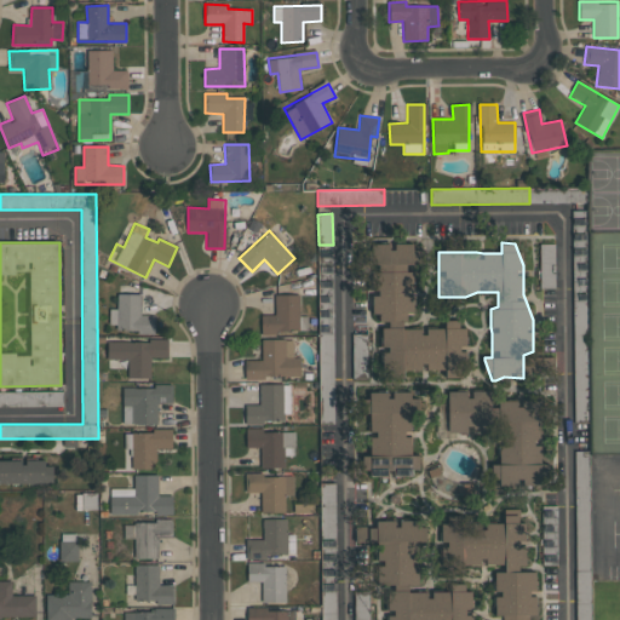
[(382,361),(388,372),(445,369),(446,379),(466,378),(463,329),(459,320),(445,321),(445,328),(426,329),(420,328),(406,329),(405,314),(414,314),(413,296),(414,288),(413,282),(407,268),(414,264),(413,244),(395,245),(389,244),(372,245),(373,271),(377,270),(378,294),(372,297),(373,315),(379,315),(382,361)]
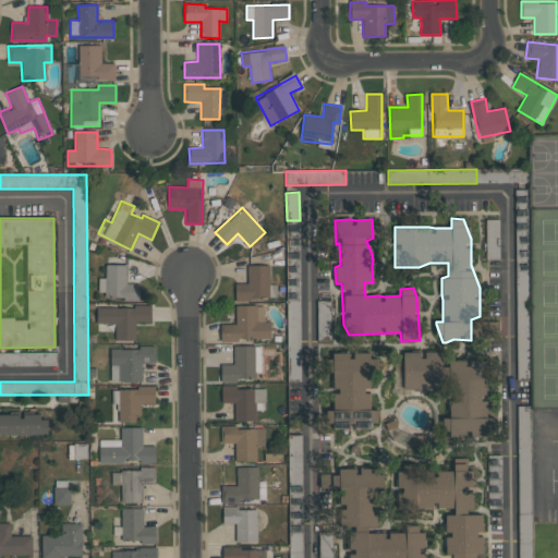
[(486,258),(499,258),(499,219),(485,219),(486,258)]
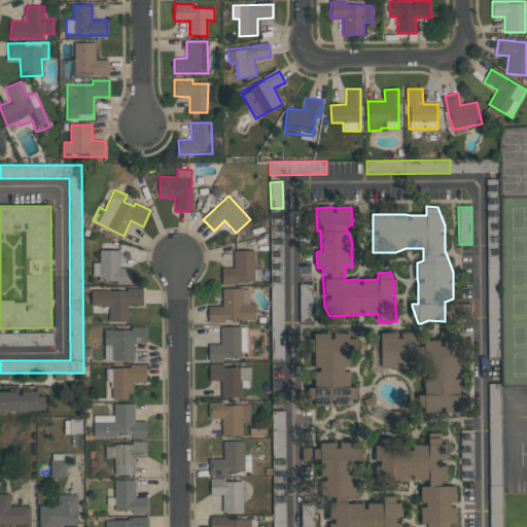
[(119,250),(100,250),(100,262),(93,262),(93,281),(132,281),(132,269),(119,269),(119,250)]
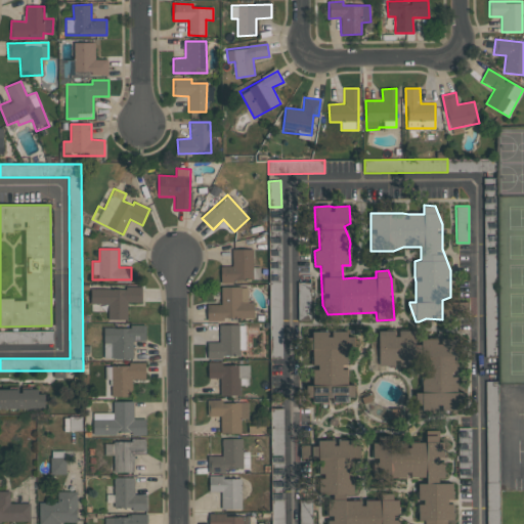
[(253,249),(232,250),(232,266),(220,266),(221,281),(260,280),(260,272),(254,273),(253,249)]
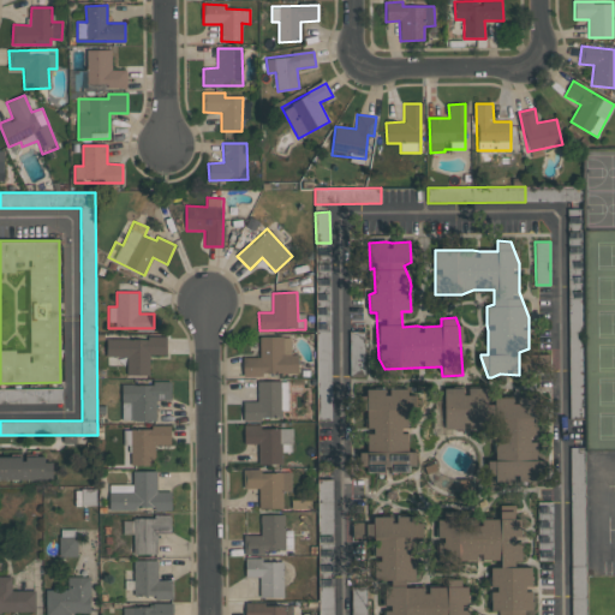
[(365,375),(364,332),(350,332),(350,375),(365,375)]
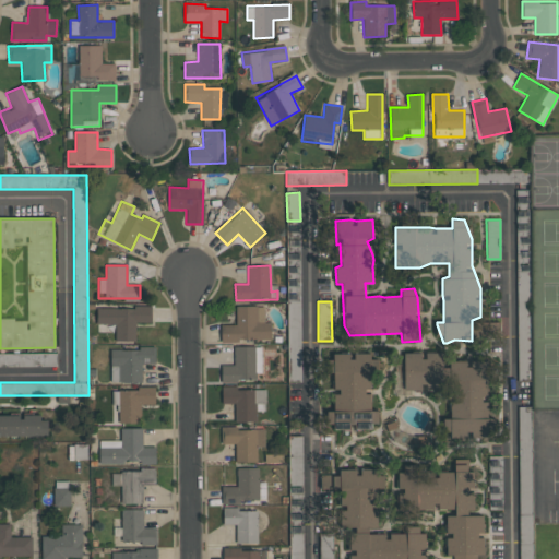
[(264,306),(236,306),(236,324),(221,325),(221,341),(272,340),(271,322),(264,322),(264,306)]
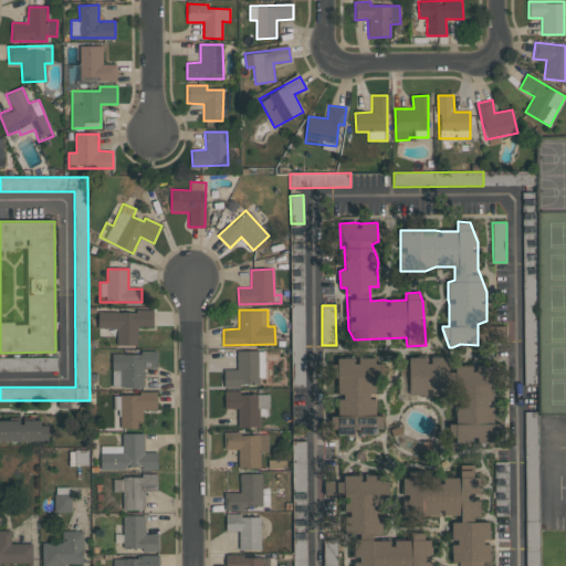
[(97,311),(97,327),(117,328),(117,345),(138,345),(138,326),(153,327),(153,311),(97,311)]
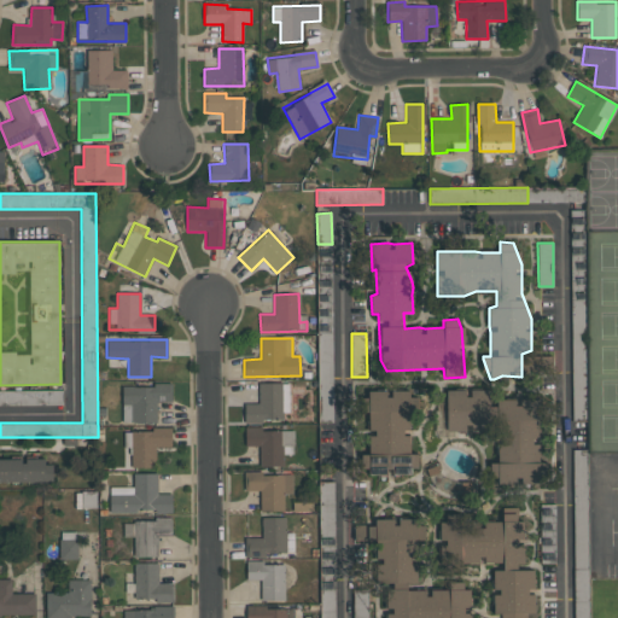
[(245,421),(287,421),(287,383),(258,383),(258,403),(245,403),(245,421)]
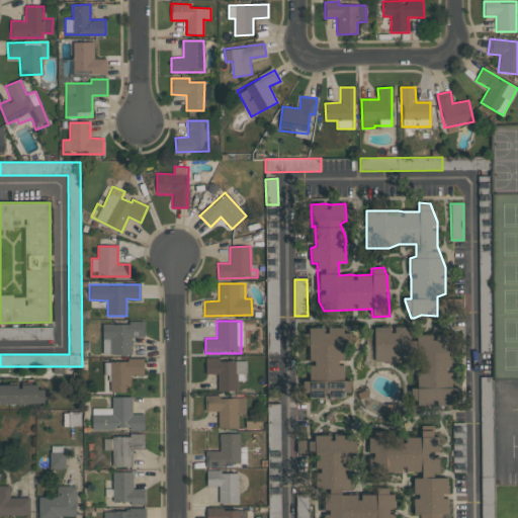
[(102,323),(103,354),(132,354),(132,337),(144,337),(144,322),(102,323)]
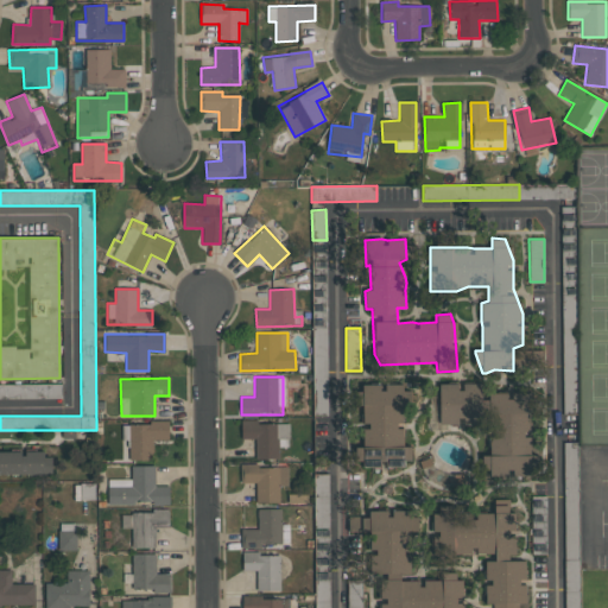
[(441,423),(489,420),(492,455),(482,456),(482,470),(489,469),(489,477),(533,475),(529,392),(510,393),(510,392),(496,393),(496,381),(460,384),(438,385),(441,423)]
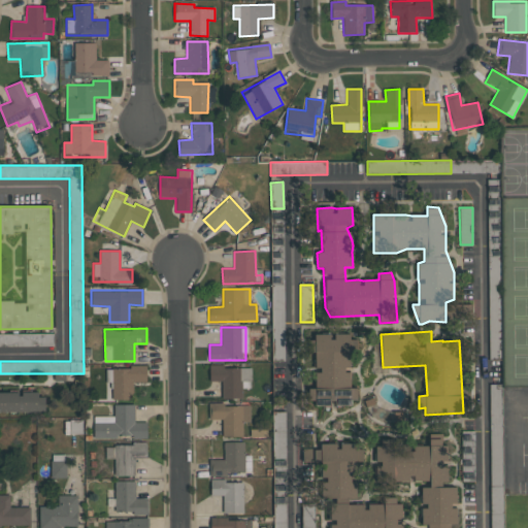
[(0,333),(0,347),(54,347),(53,333),(0,333)]
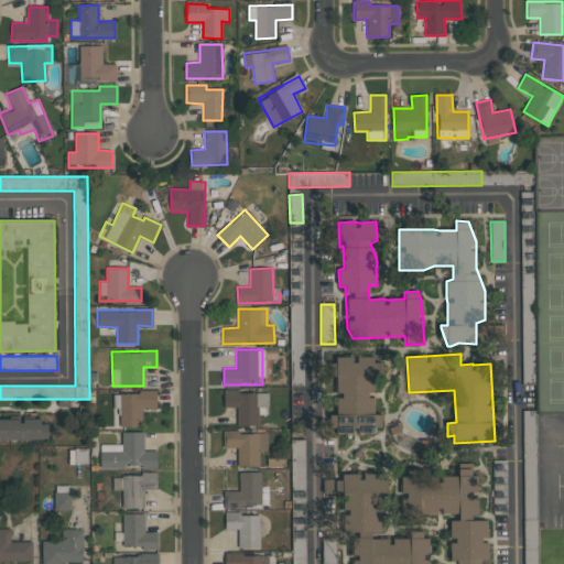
[(336,357),(336,396),(337,415),(333,415),(333,433),(381,432),(381,414),(375,414),(375,386),(382,384),(382,362),(375,362),(375,357),(355,357),(336,357)]
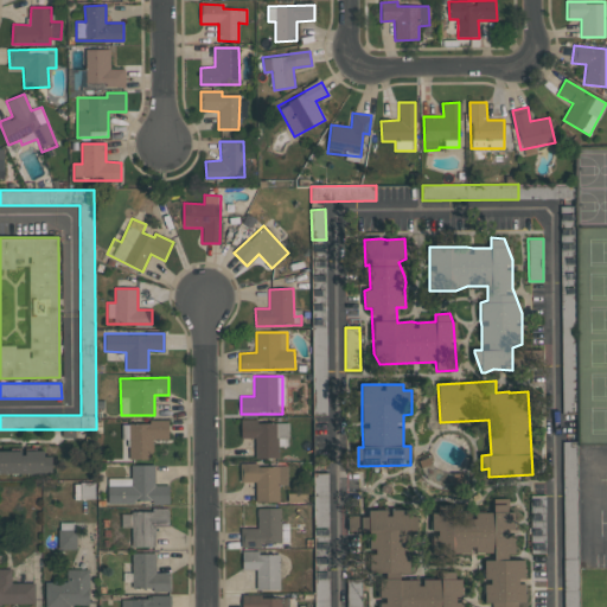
[(438,423),(439,395),(428,394),(428,423),(438,423)]
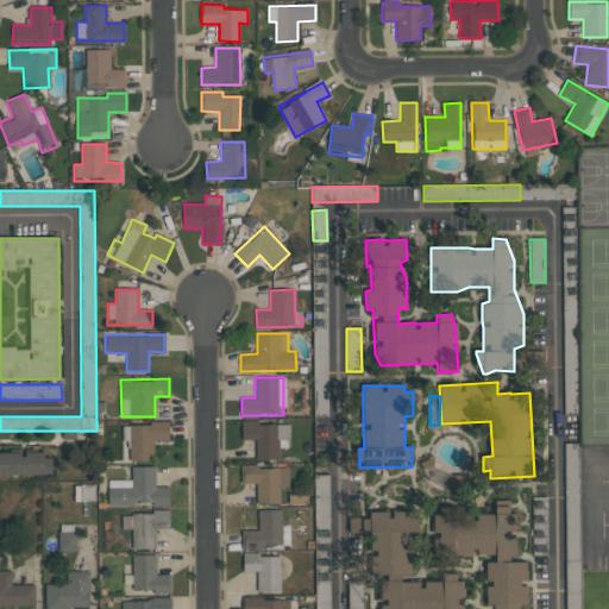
[(289,422),(242,424),(242,439),(256,439),(256,459),(280,459),(280,447),(289,447),(289,422)]
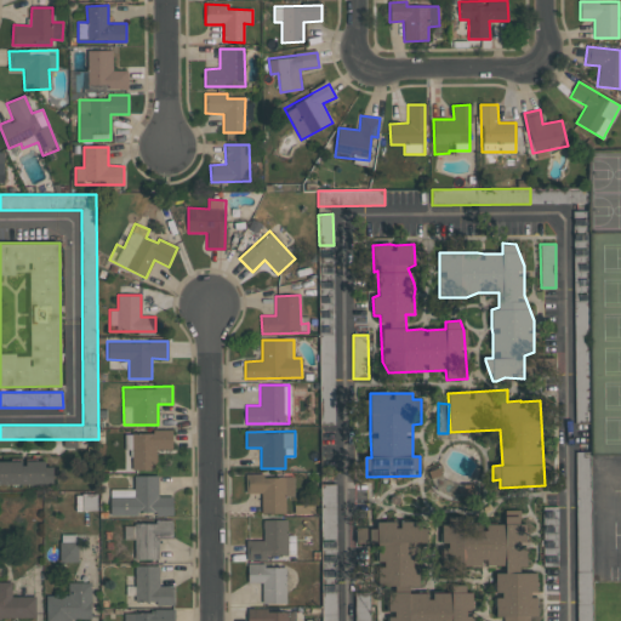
[(172,432),(131,432),(132,469),(157,469),(155,448),(172,448),(172,432)]
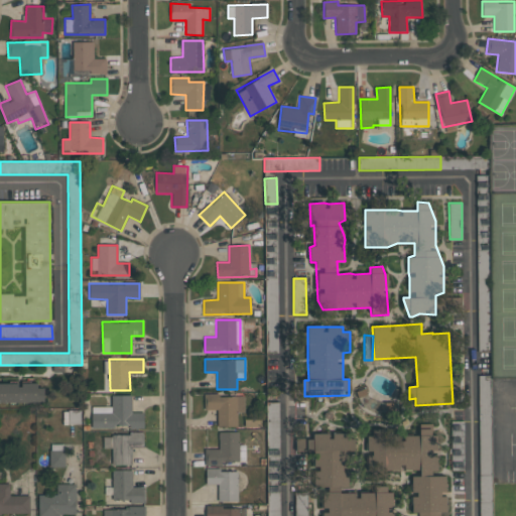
[(480,476),(490,476),(490,376),(479,376),(480,476)]
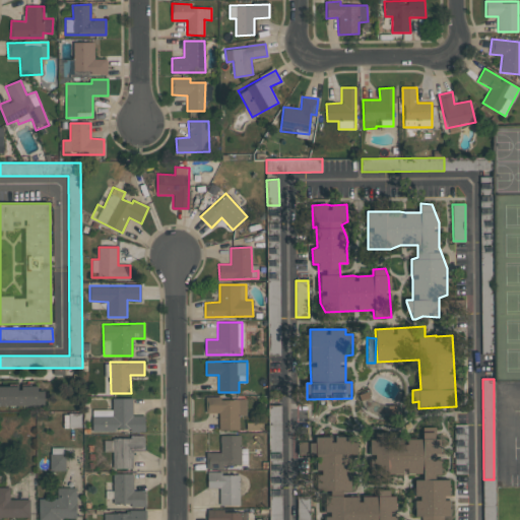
[(0,405),(45,405),(44,387),(18,388),(18,386),(0,386),(0,405)]
